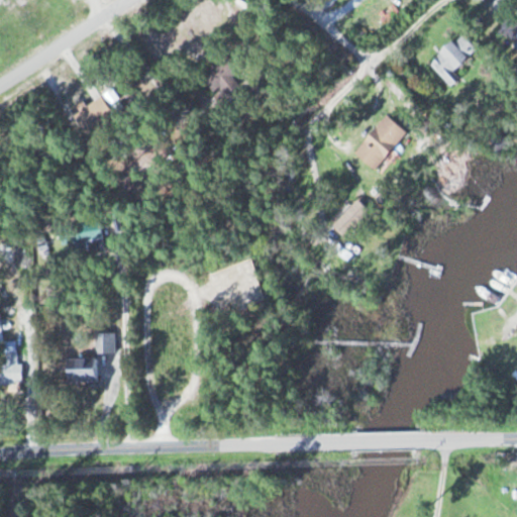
[(447,84),(477,56),(457,36),(428,64),(447,84)]
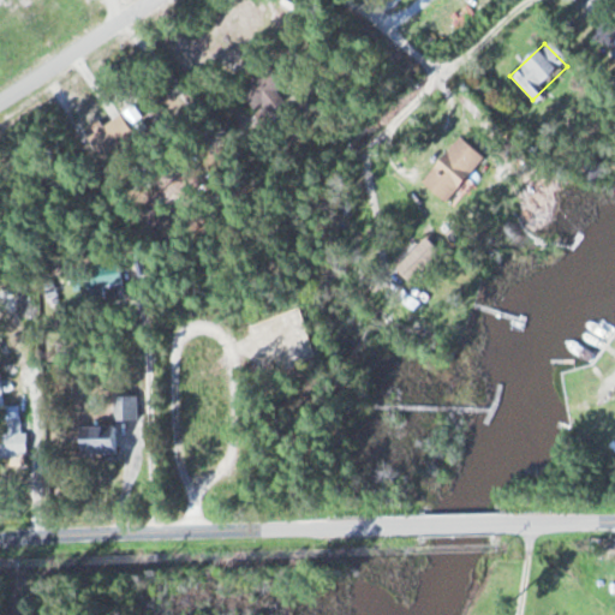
[(237,96),(263,120),(290,90),(263,66),(237,96)]
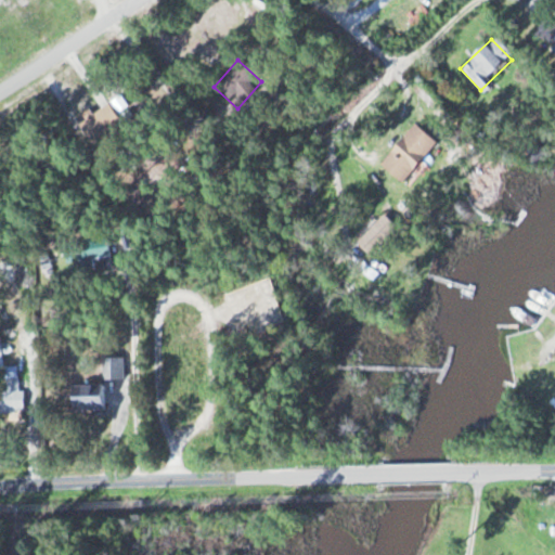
[(124,125),(110,102),(76,123),(89,145),(124,125)]
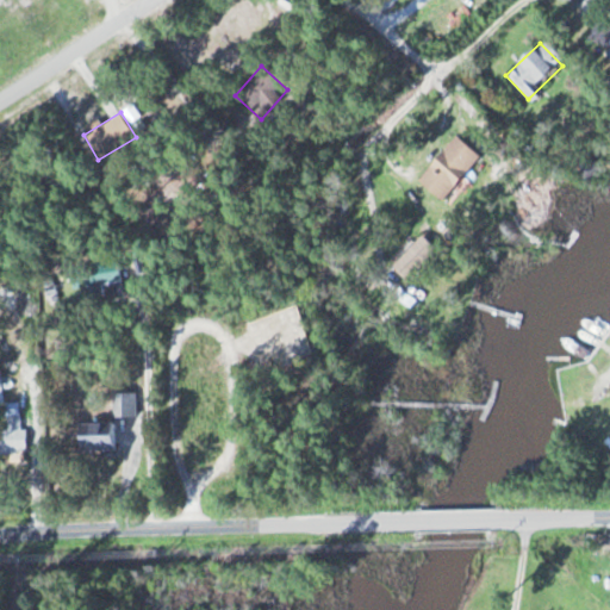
[(439,203),(480,160),(458,137),(416,180),(439,203)]
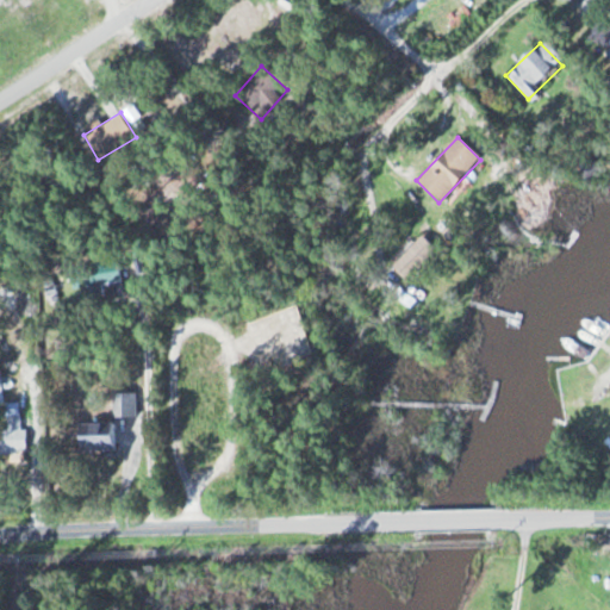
[(116,256),(76,267),(83,291),(123,280),(116,256)]
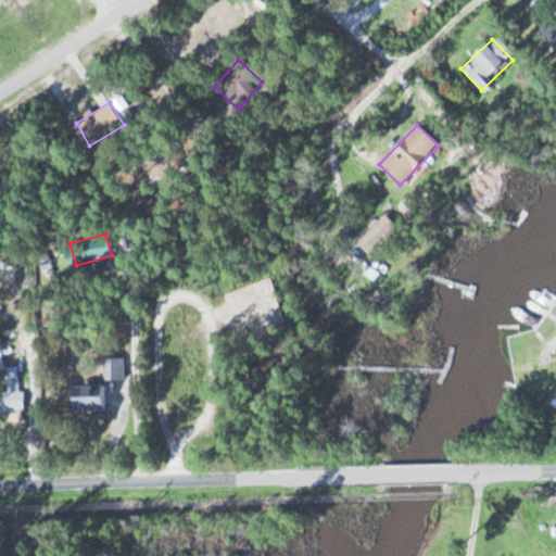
[(123,380),(123,359),(102,359),(102,380),(123,380)]
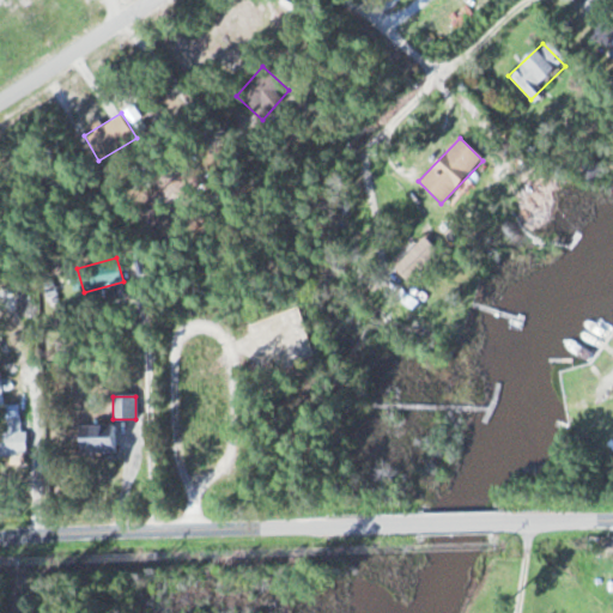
[(0,430),(0,455),(20,455),(20,407),(4,407),(4,430),(0,430)]
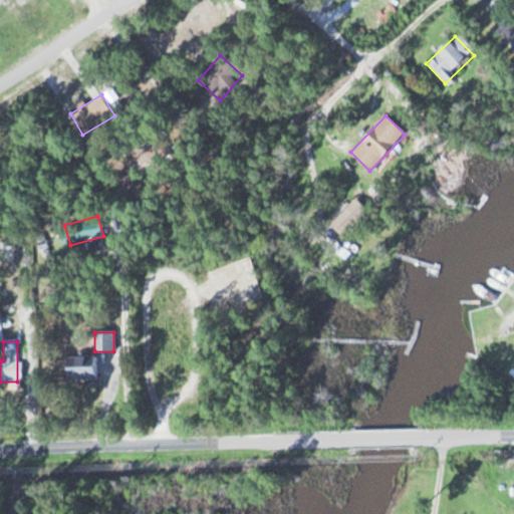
[(65,379),(97,379),(97,356),(65,356),(65,379)]
